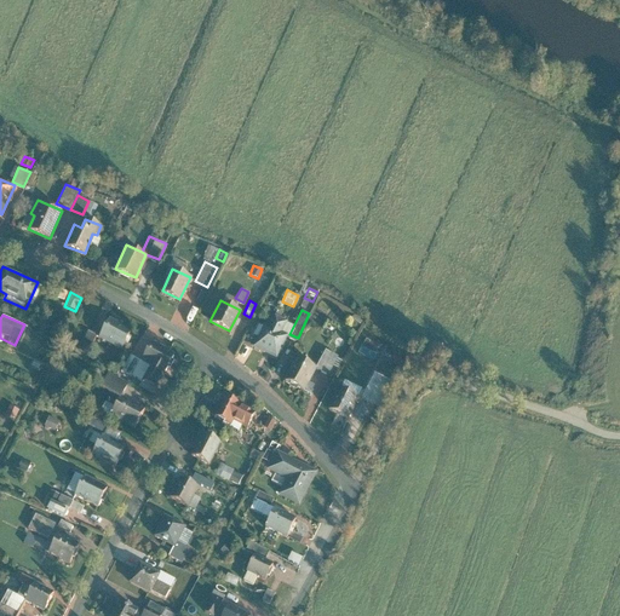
[(264,322),(253,345),(276,356),(285,334),(279,332),(285,320),(273,315),(269,324),(264,322)]
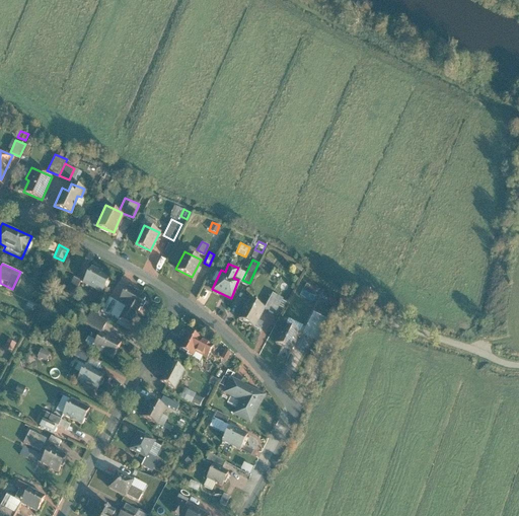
[(90,266),(82,283),(101,292),(109,276),(90,266)]
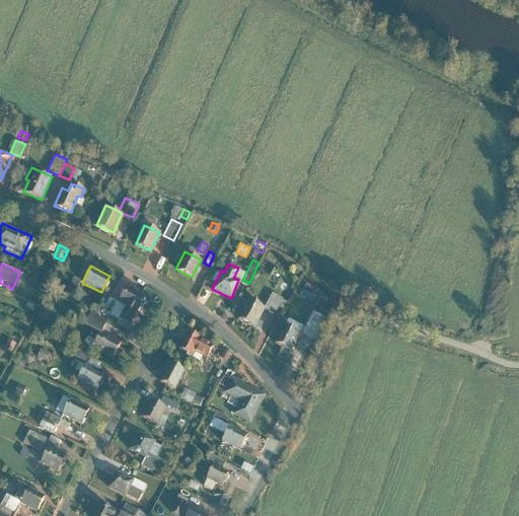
[(72,277),(66,290),(73,294),(80,281),(72,277)]
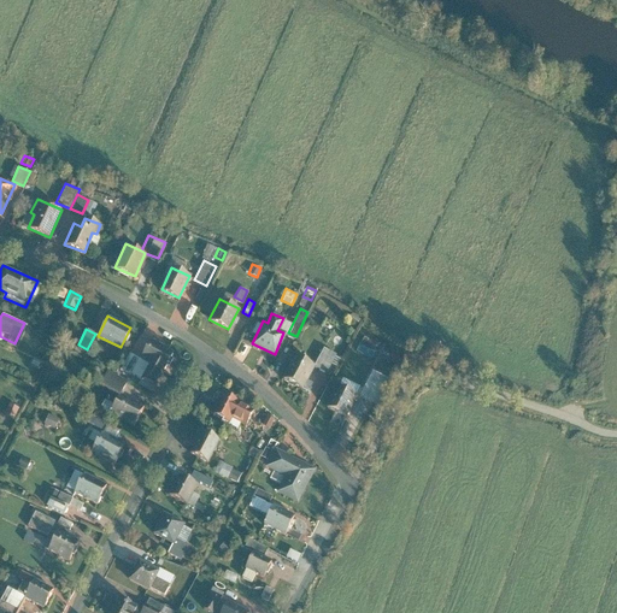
[(175,349),(150,339),(141,357),(150,361),(142,376),(159,384),(175,349)]
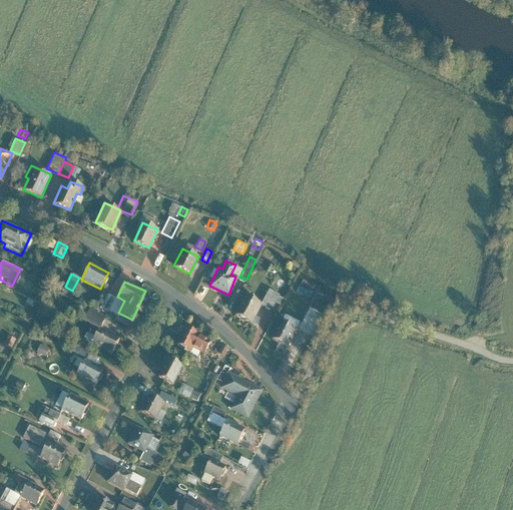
[(279,296),(268,290),(261,303),(272,309),(279,296)]
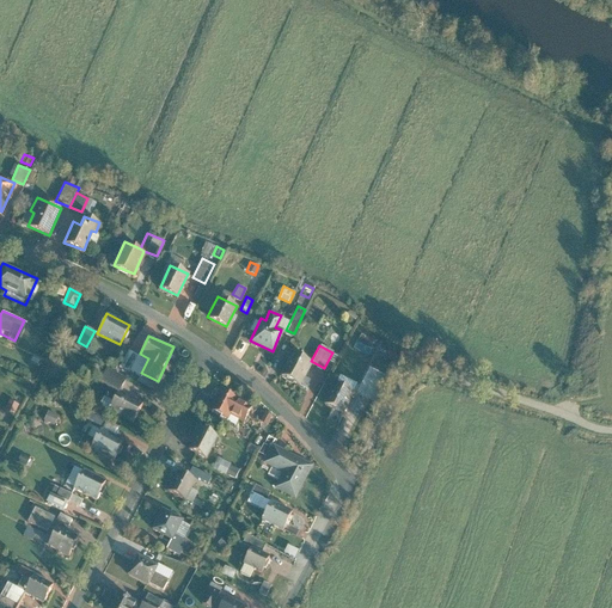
[(138,354),(127,349),(118,366),(129,370),(138,354)]
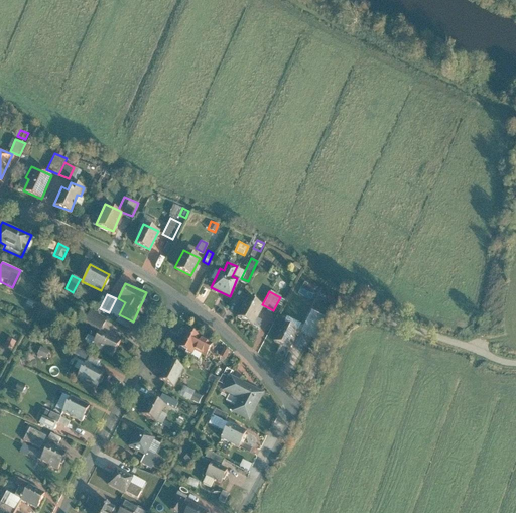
[(245,297),(235,315),(251,325),(261,305),(245,297)]
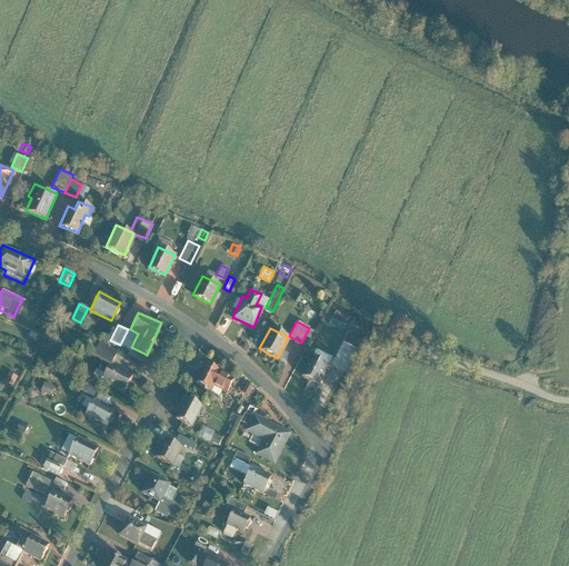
[(109,365),(110,363),(116,351),(98,343),(91,356),(109,365)]
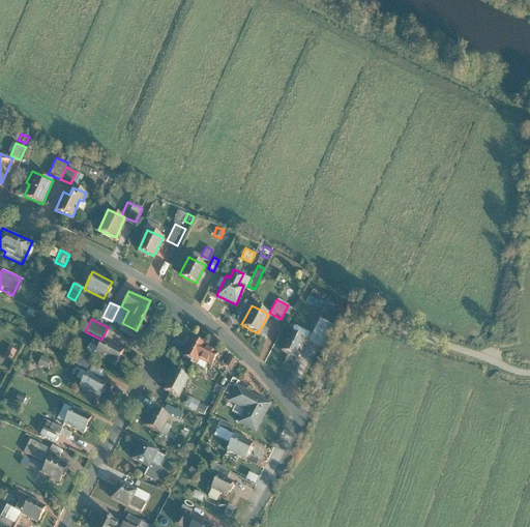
[(332,326),(319,319),(307,340),(321,347),(332,326)]
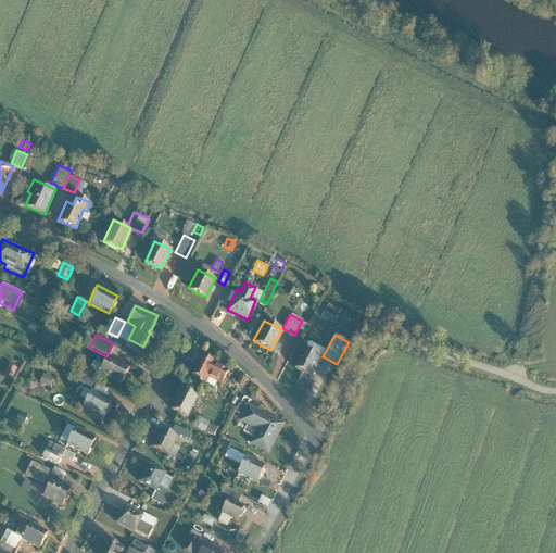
[(304,348),(295,366),(312,375),(320,356),(304,348)]
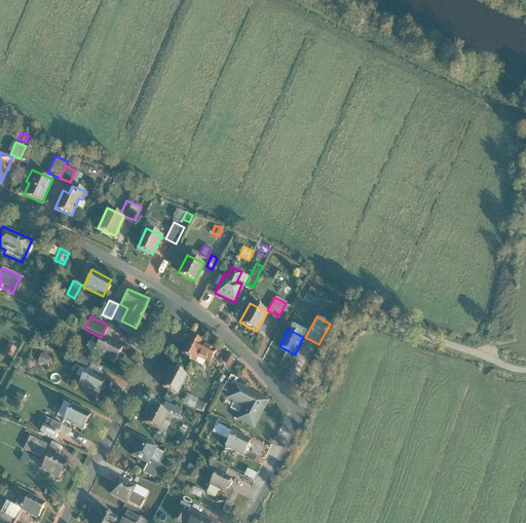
[(102,335),(101,337),(94,351),(113,362),(121,345),(102,335)]
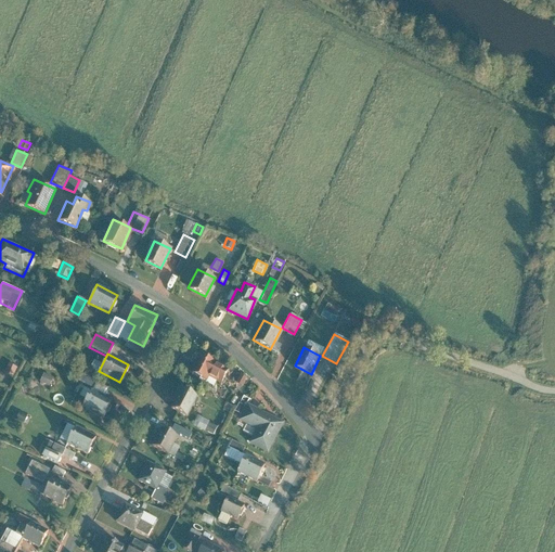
[(198,355),(190,373),(205,380),(206,377),(219,383),(227,369),(198,355)]
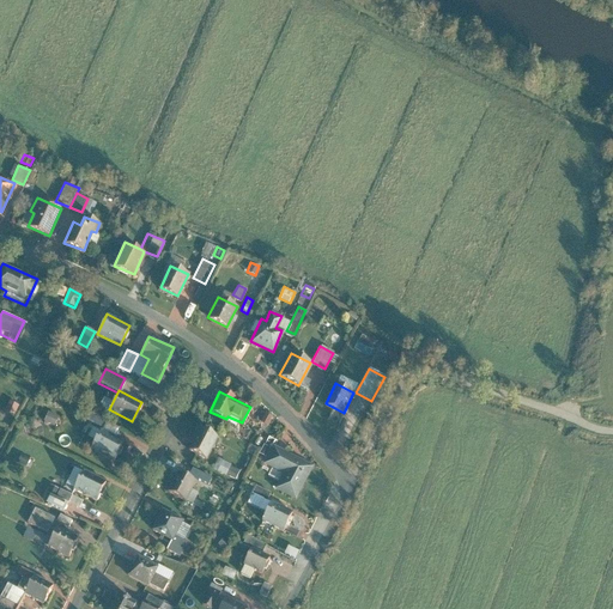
[(18,405),(10,400),(5,410),(14,414),(18,405)]
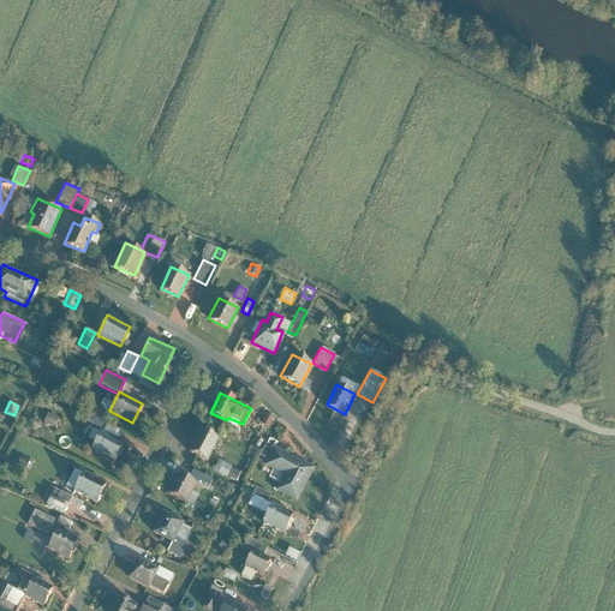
[(48,412),(42,423),(53,427),(59,418),(48,412)]
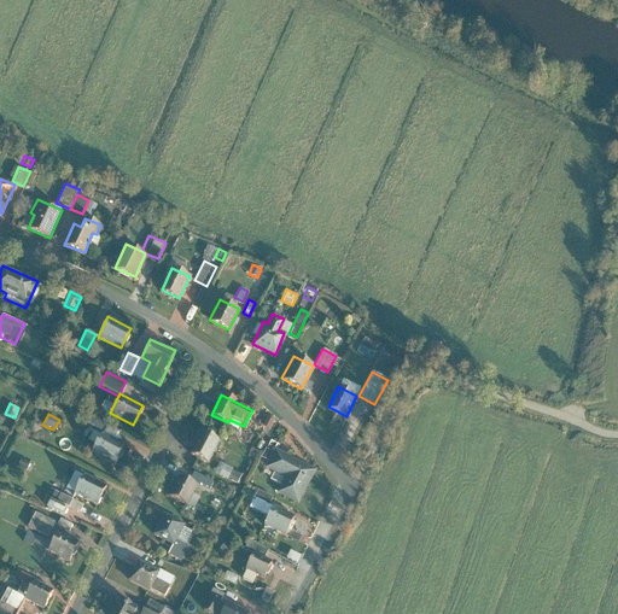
[(103,433),(115,439),(120,431),(106,424),(103,433)]
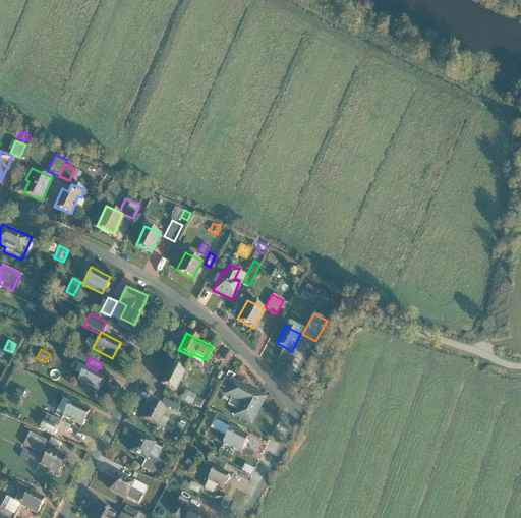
[(175,390),(184,371),(169,364),(161,383),(175,390)]
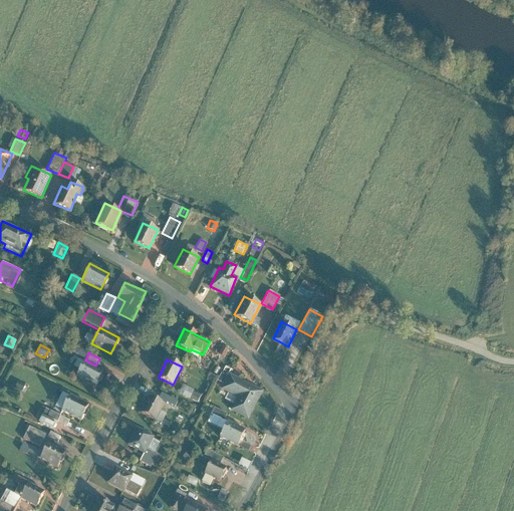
[(84,360),(76,375),(94,386),(102,369),(95,365),(85,360),(84,360)]
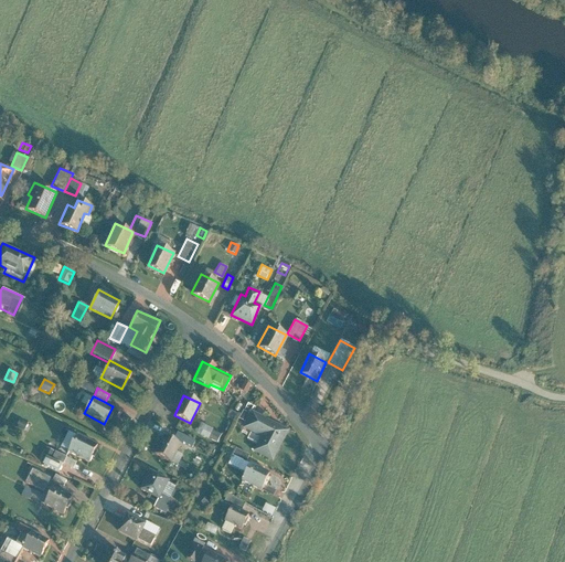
[(286,427),(251,411),(243,426),(260,435),(254,449),(272,458),(286,427)]
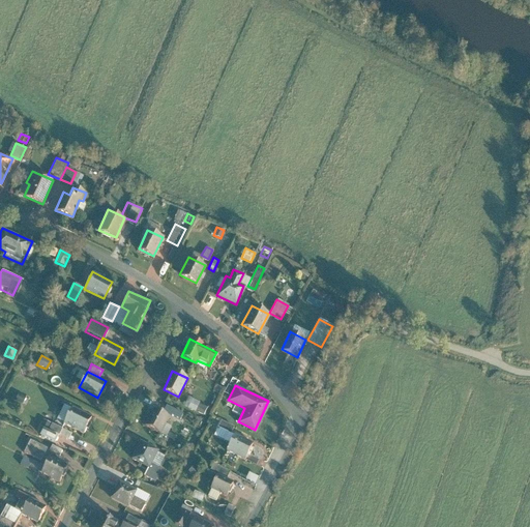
[(195,409),(198,402),(199,401),(188,396),(183,405),(194,410),(195,409)]
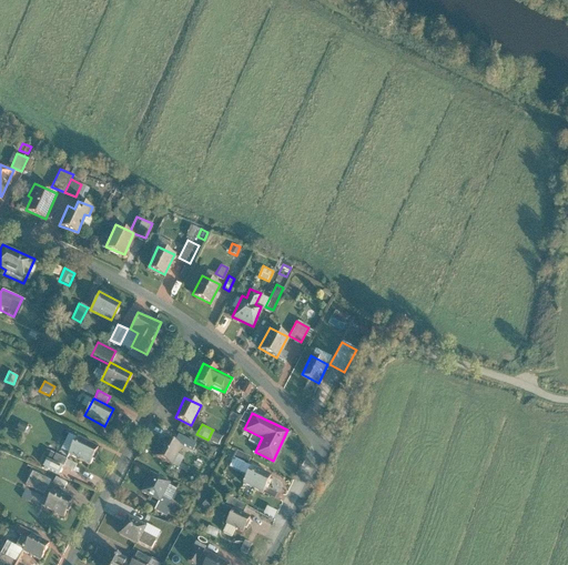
[(222,436),(212,431),(209,439),(217,443),(222,436)]
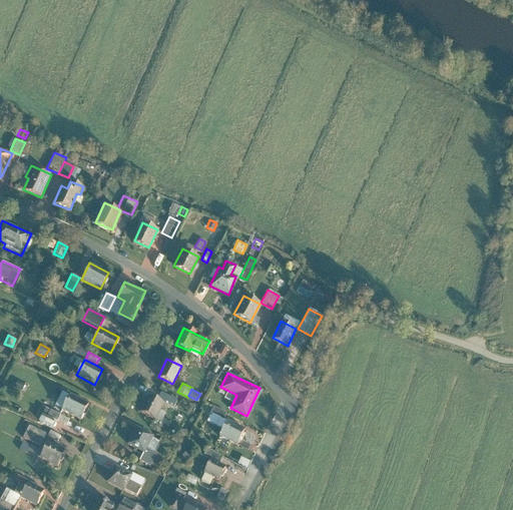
[(172,397),(160,391),(157,396),(169,402),(172,397)]
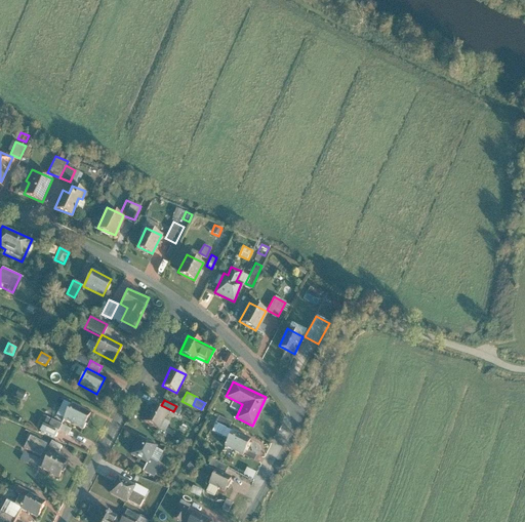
[(70,402),(63,417),(82,428),(90,412),(70,402)]
